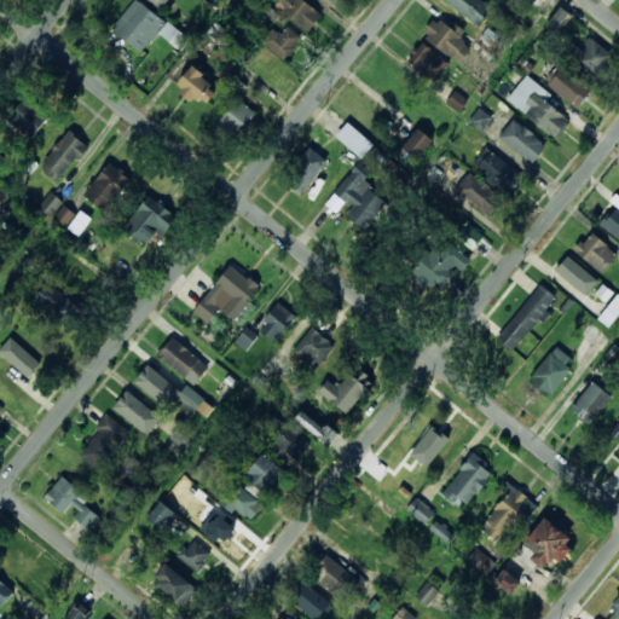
[(140,56),(156,35),(180,53),(190,41),(136,0),(110,34),(140,56)]
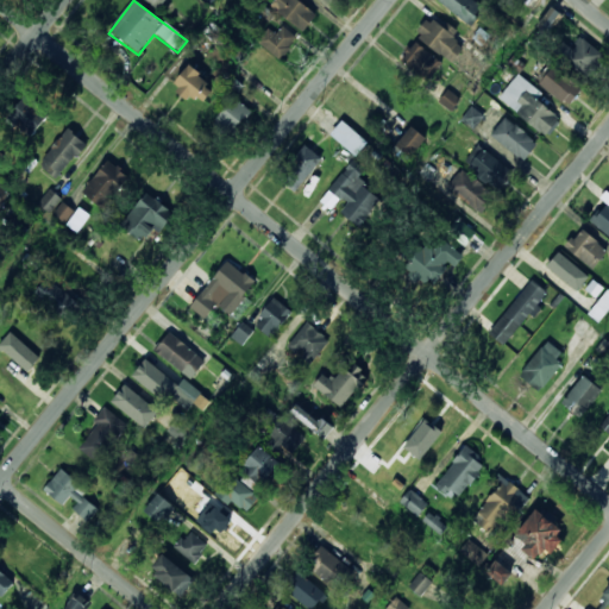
[(144,0),(156,10),(163,0),(144,0)]
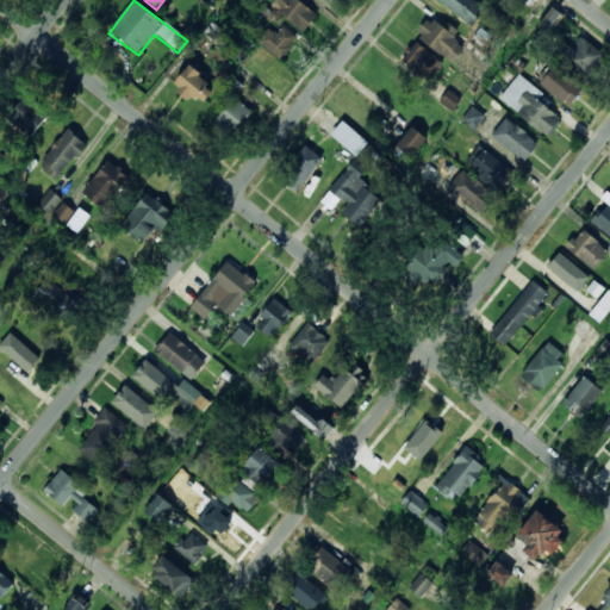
[(316,16),(296,0),(274,0),(269,7),(302,33),(316,16)]
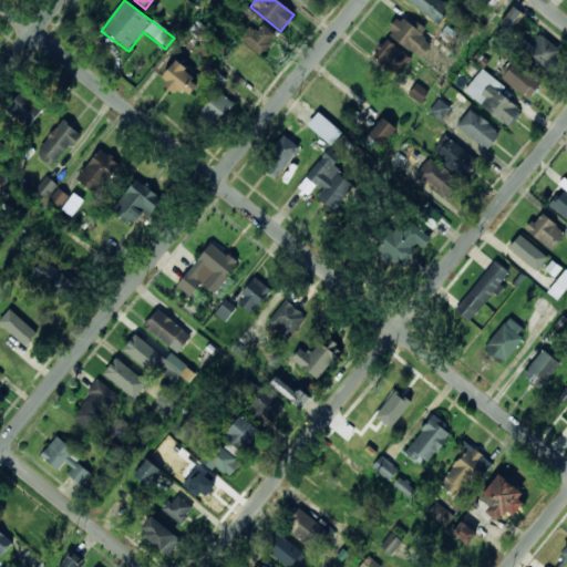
[(449,7),(439,0),(409,0),(406,3),(435,24),(449,7)]
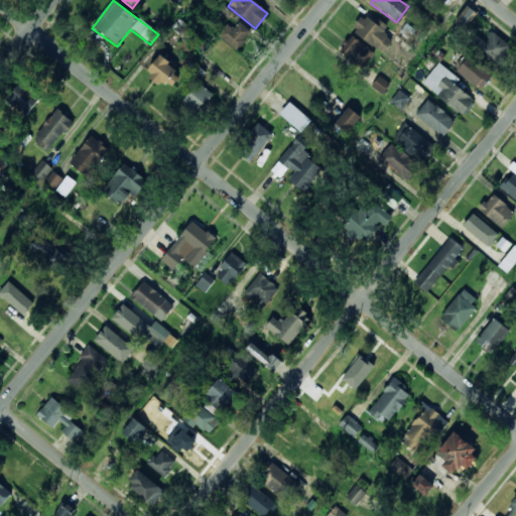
[(465,27),(476,12),(467,5),(456,20),(465,27)]
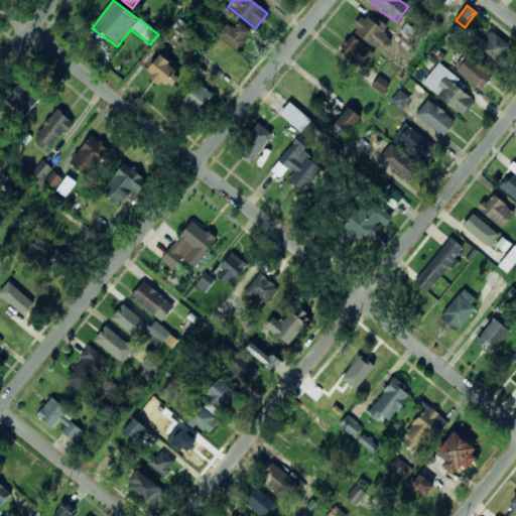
[(384,51),(392,38),(383,32),(387,24),(376,17),(373,21),(362,14),(351,32),(384,51)]
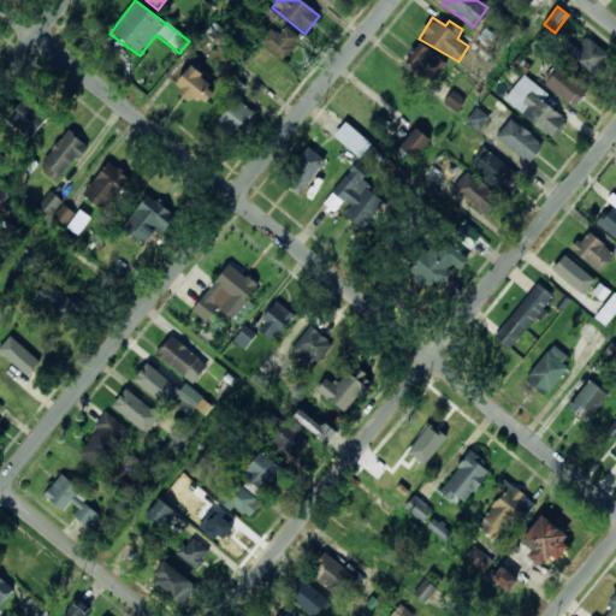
[(272,29),(260,42),(277,59),(296,40),(285,29),(279,36),(272,29)]
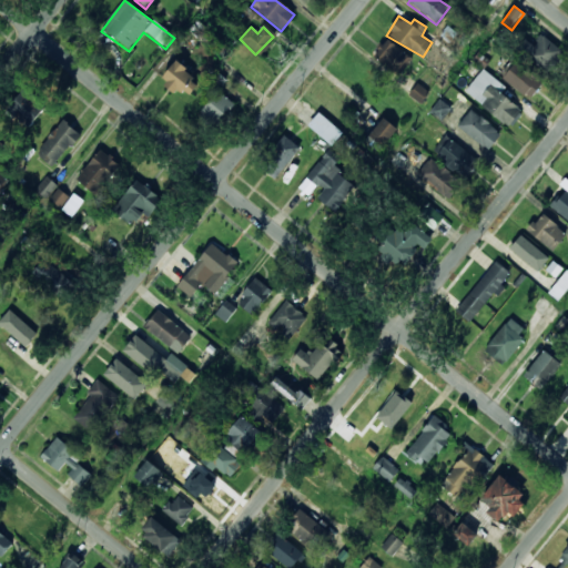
[(534,47),(525,40),(517,49),(546,73),(563,53),(543,37),(534,47)]
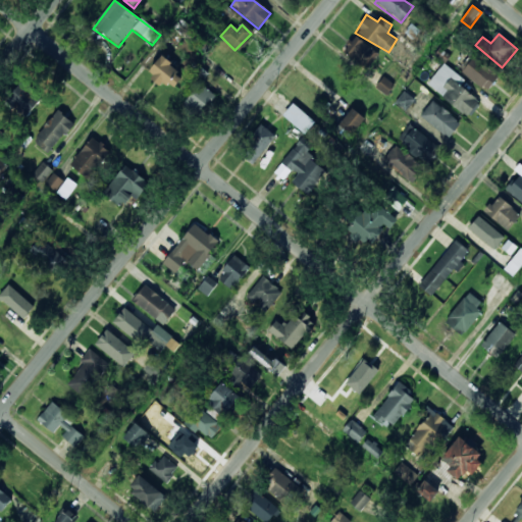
[(343,50),(364,71),(378,57),(357,36),(343,50)]
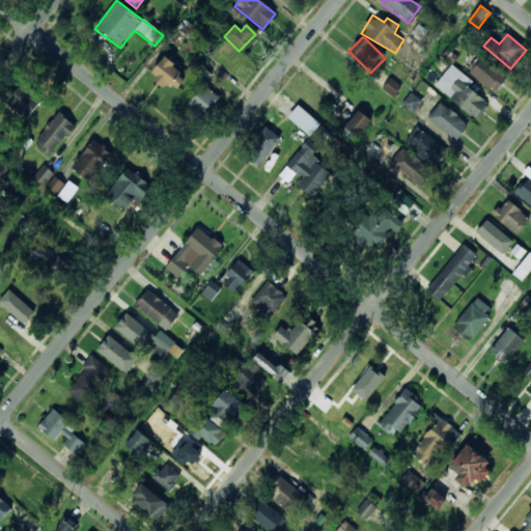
[(494,92),(507,79),(484,56),(471,70),(494,92)]
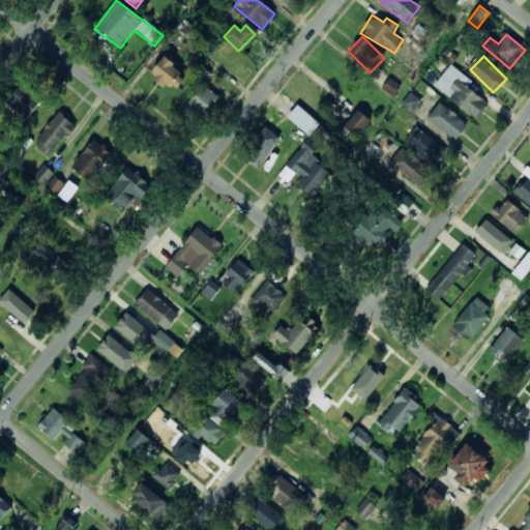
[(145,76),(168,96),(184,79),(162,58),(145,76)]
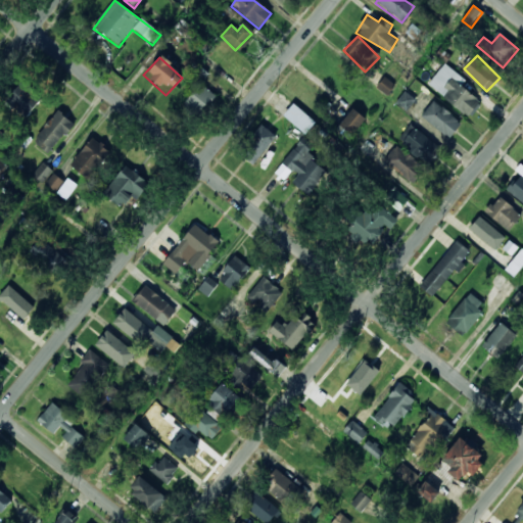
[(431,81),(467,117),(483,102),(447,64),(431,81)]
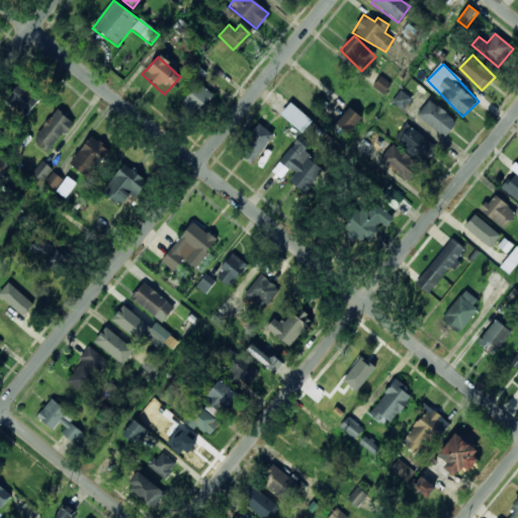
[(384,93),(391,82),(379,76),(373,87),(384,93)]
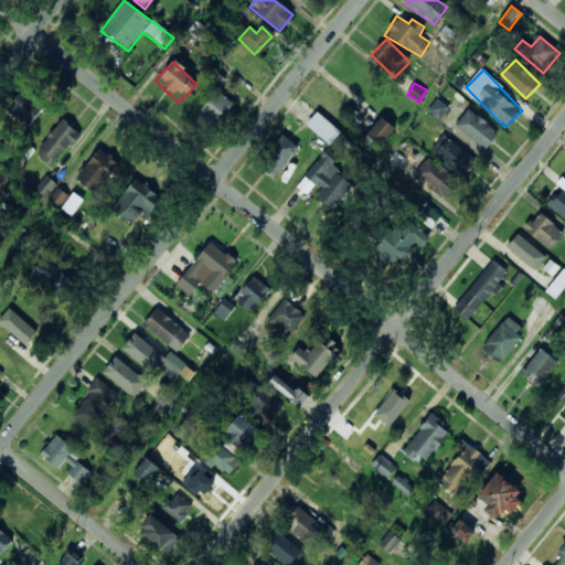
[(48,107),(23,87),(7,109),(30,128),(48,107)]
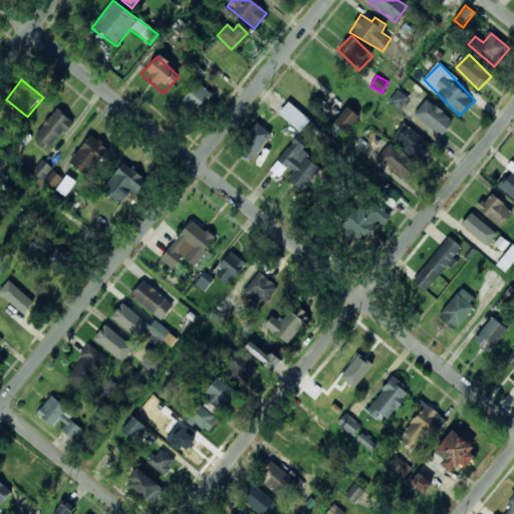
[(213,95),(196,82),(179,104),(196,117),(213,95)]
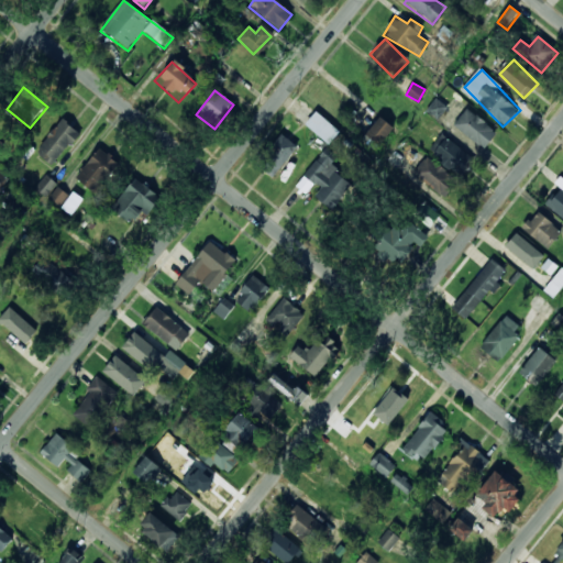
[(446,109),(439,100),(418,121),(427,130),(446,109)]
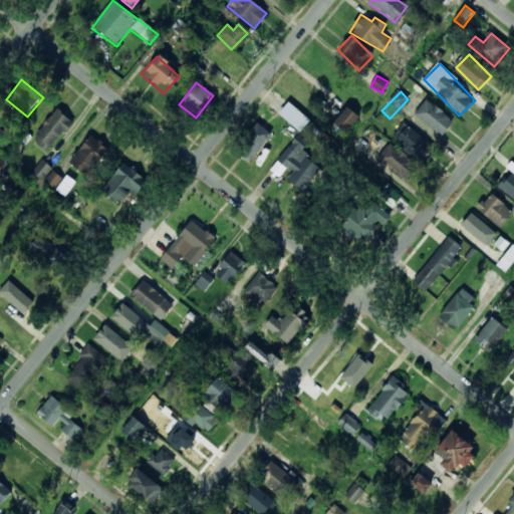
[(454,123),(430,98),(416,110),(441,137),(454,123)]
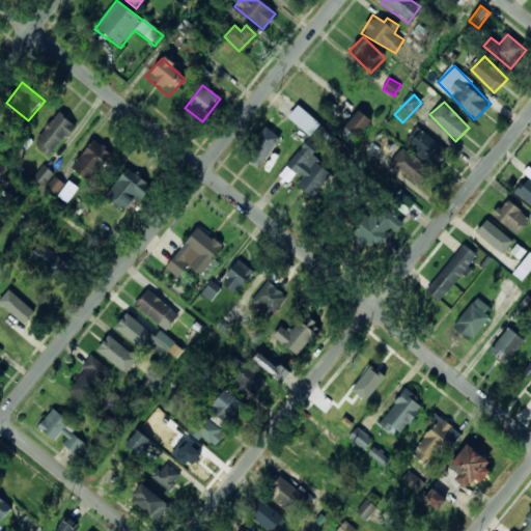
[(310,136),(320,123),(299,104),(287,116),(310,136)]
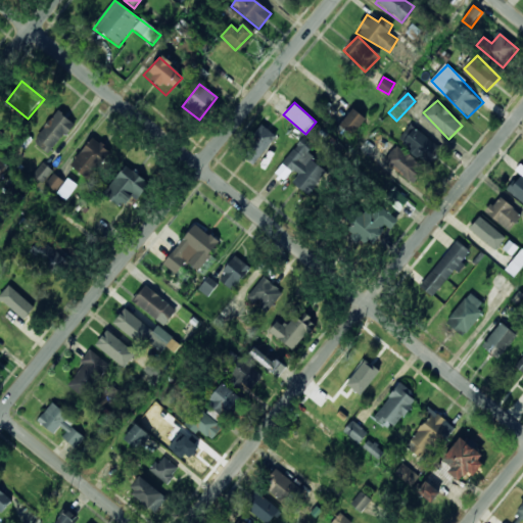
[(368,117),(354,107),(341,125),(354,135),(368,117)]
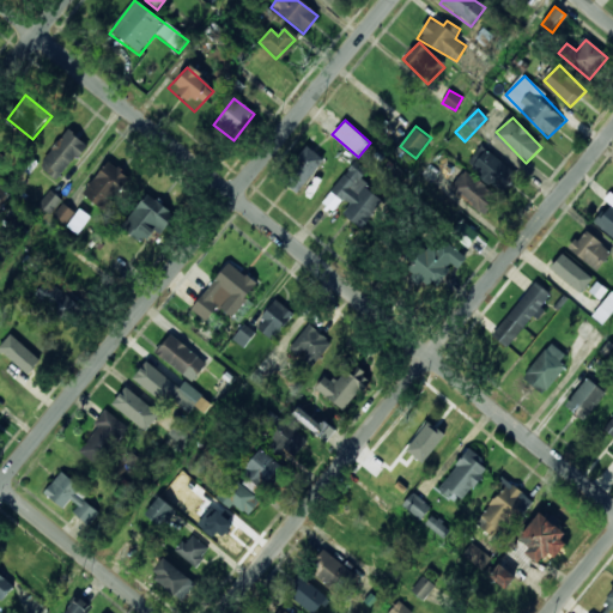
[(89,145),(71,128),(40,163),(58,180),(89,145)]
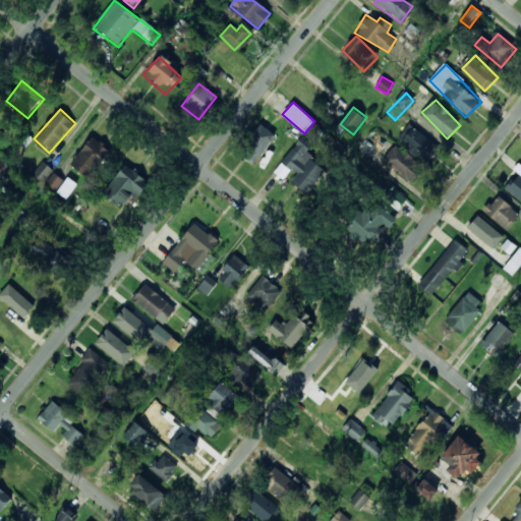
[(240,153),(255,164),(277,134),(262,123),(240,153)]
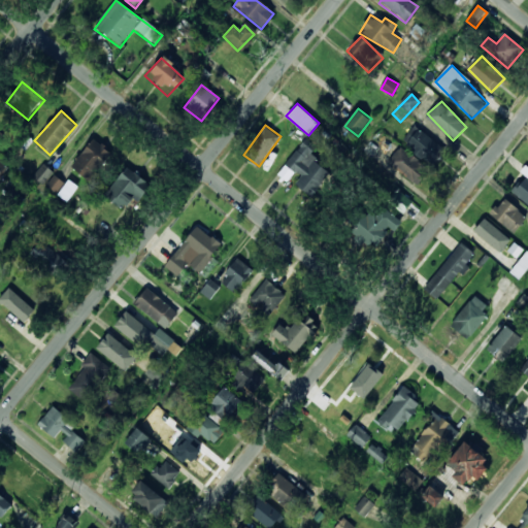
[(407,144),(434,165),(447,149),(419,129),(407,144)]
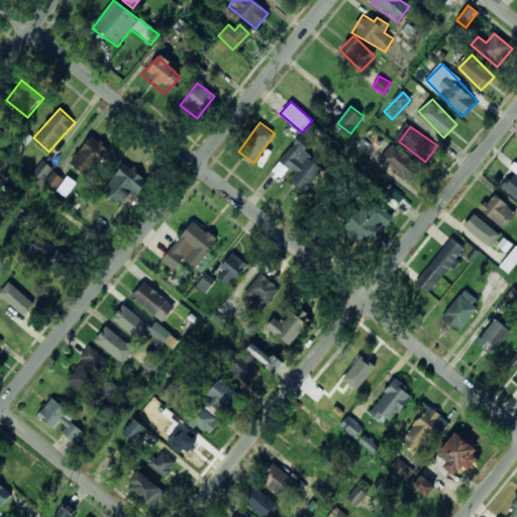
[(290,181),(307,193),(325,168),(306,153),(312,144),(299,135),(281,161),(296,172),(290,181)]
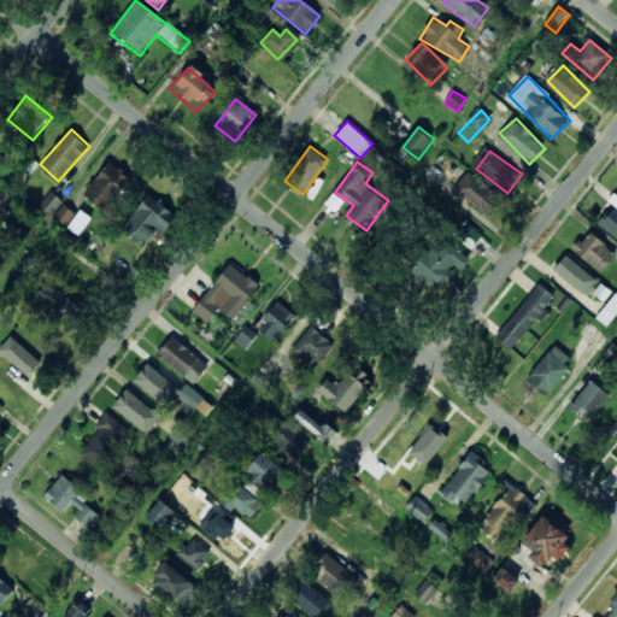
[(105,210),(130,180),(110,163),(84,193),(105,210)]
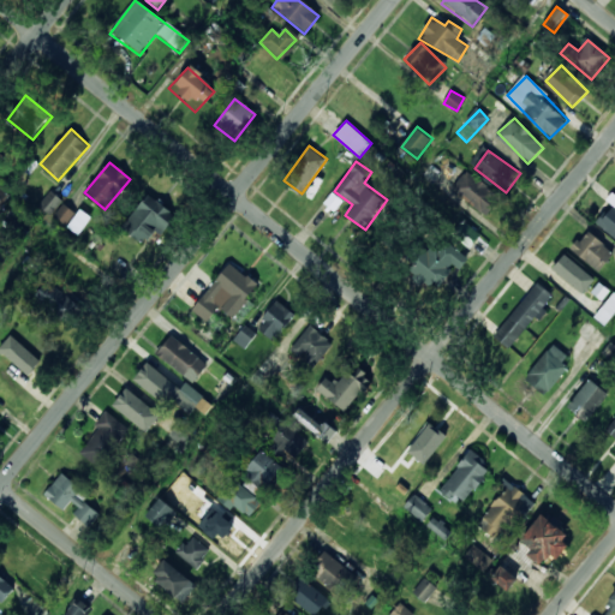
[(436,184),(445,171),(433,162),(424,174),(436,184)]
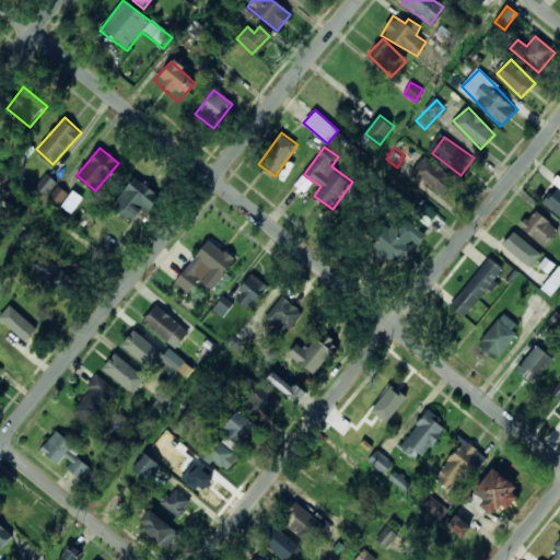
[(456,179),(424,155),(411,172),(443,196),(456,179)]
